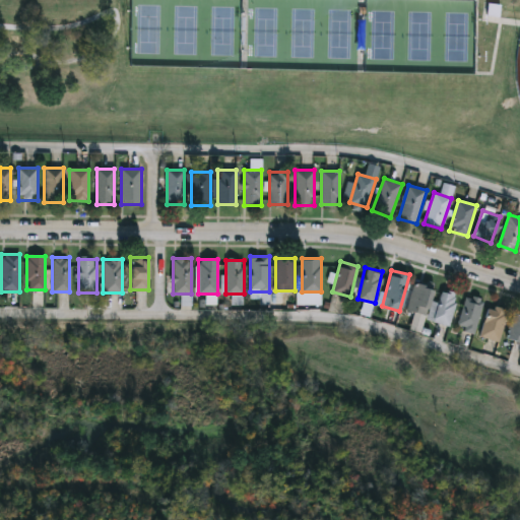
[(424,317),(405,311),(414,282),(433,288),(424,317)]
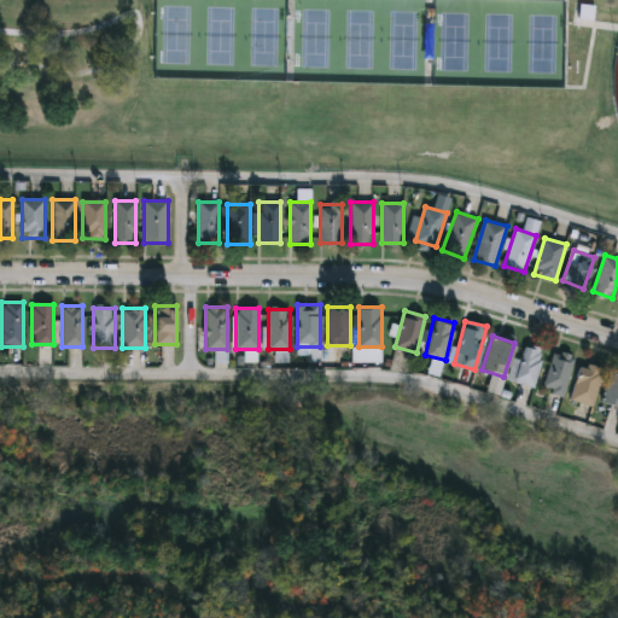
[(520,360),(525,344),(544,349),(535,386),(508,379),(514,359),(520,360)]
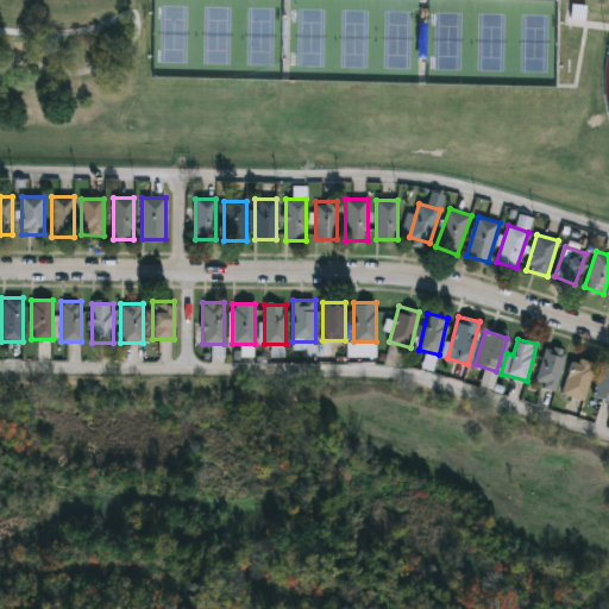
[(566,350),(556,390),(535,384),(546,345),(566,350)]
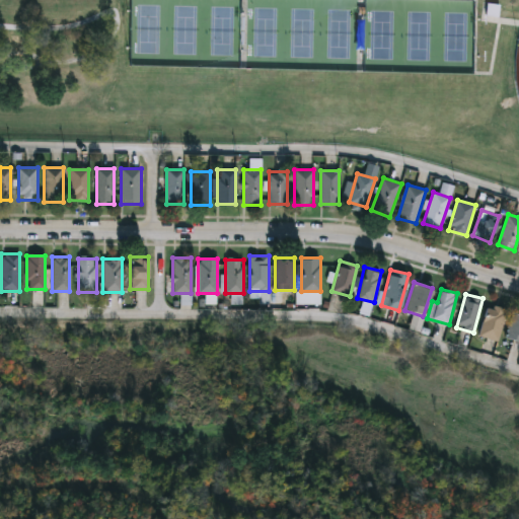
[(497,341),(478,335),(489,304),(507,309),(497,341)]
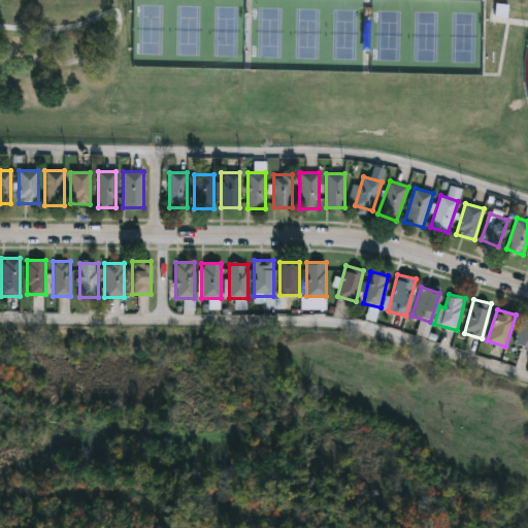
[(527,320),(527,347),(514,342),(521,318),(527,320)]
